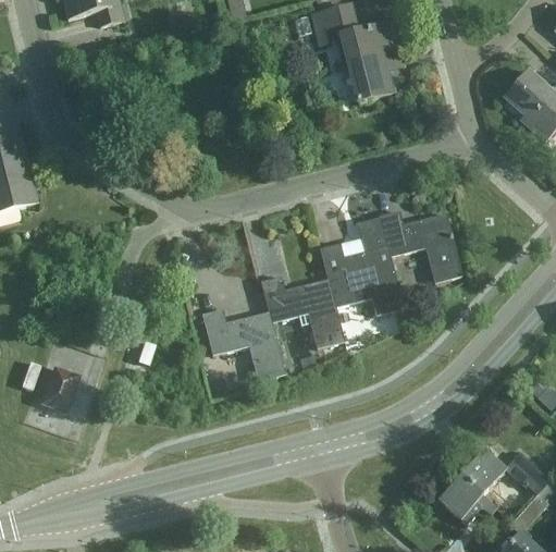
[(62,0),(68,17),(96,10),(100,25),(125,19),(120,0),(62,0)]
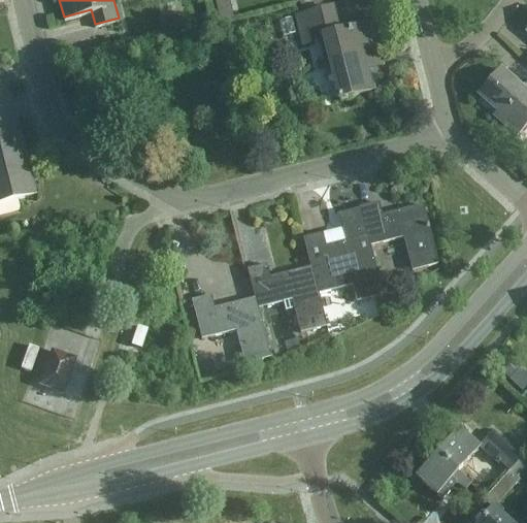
[(233,13),(230,0),(217,4),(220,17),(233,13)]
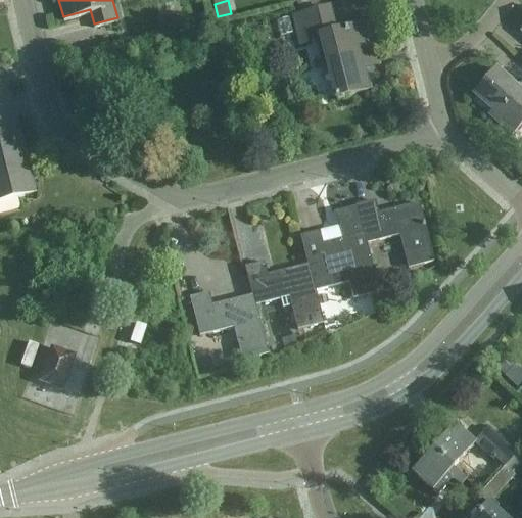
[(335,28),(329,4),(293,13),(300,41),(320,36),(335,95),(369,87),(361,57),(377,53),(368,19),(335,28)]
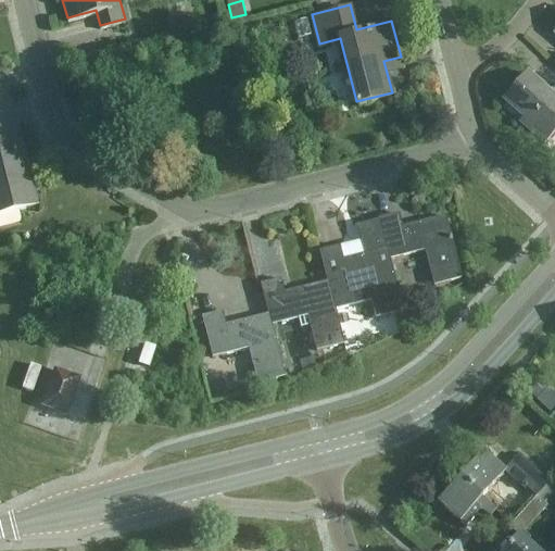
[(520,117),(544,138),(554,126),(554,92),(528,69),(504,96),(525,113),(520,117)]
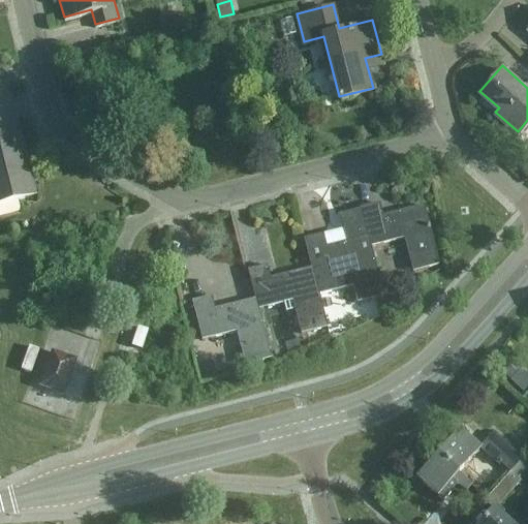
[(0,199),(35,191),(6,78),(0,80),(0,199)]
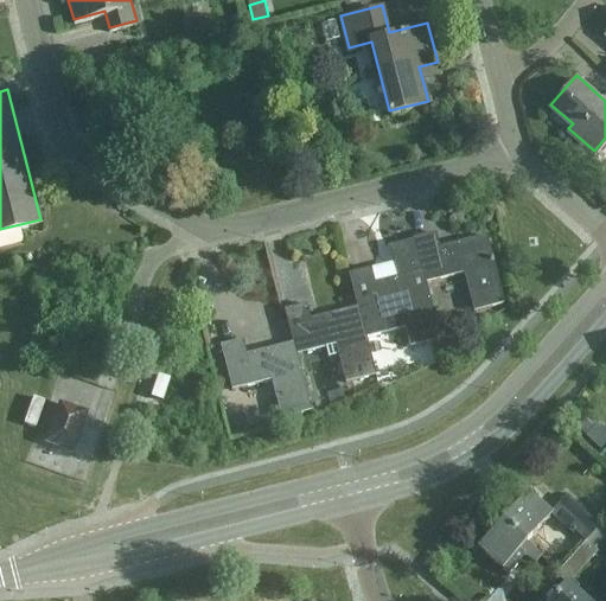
[(426,279),(427,279),(464,268),(474,307),(504,299),(486,231),(440,243),(437,228),(414,234),(414,236),(422,267),(426,279)]
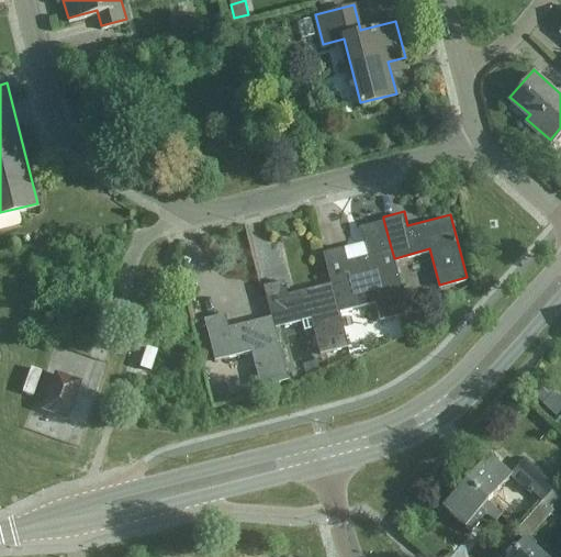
[(370,253),(348,258),(344,245),(323,249),(331,280),(332,280),(334,291),(335,291),(339,309),(376,299),(380,318),(407,310),(395,258),(394,258),(391,247),(383,219),(362,224),(370,253)]
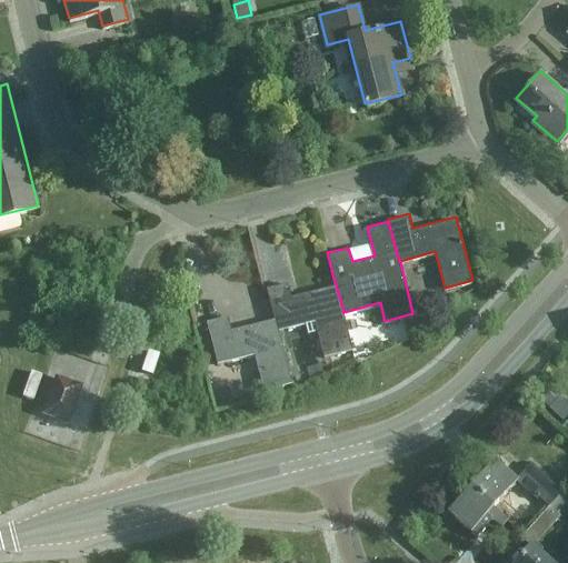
[(336,283),(335,283),(291,294),(288,280),(267,285),(275,318),(275,317),(278,329),(279,328),(315,319),(324,354),(352,347),(344,312),(339,294),(338,294),(336,283)]
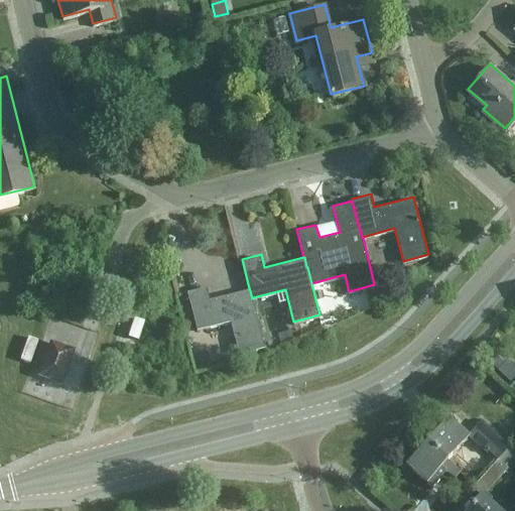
[(249,287),(249,288),(210,298),(207,285),(187,290),(198,328),(231,320),(239,352),(265,346),(253,297),(252,298),(249,287)]
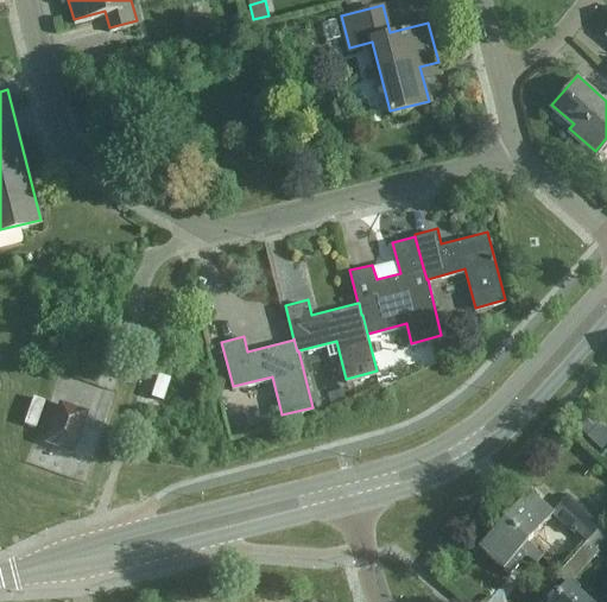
[(158,371),(151,393),(163,397),(170,374),(158,371)]
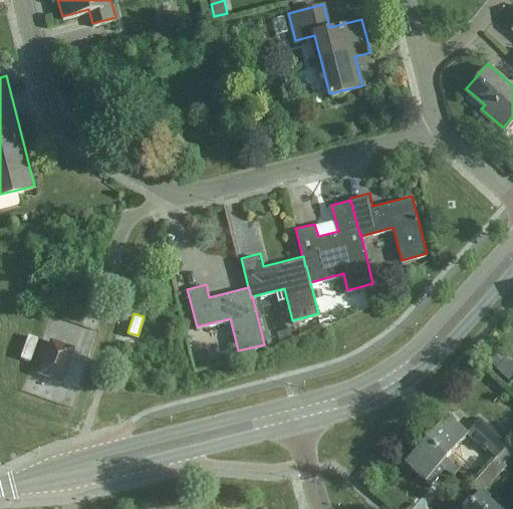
[(39,355),(46,334),(38,331),(31,352),(39,355)]
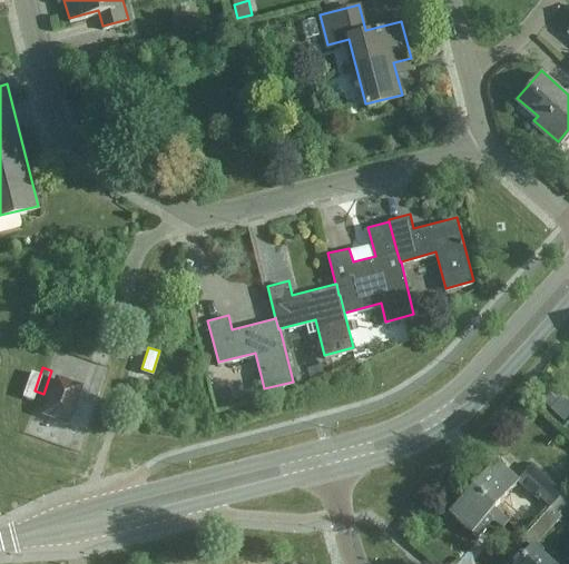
[(46,411),(66,417),(78,383),(59,375),(46,411)]
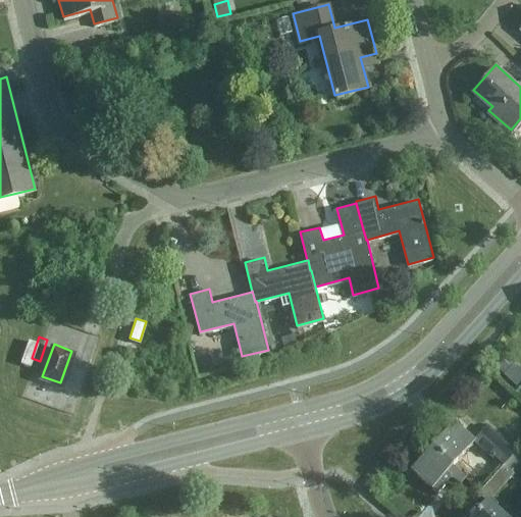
[(520,376),(520,365),(502,348),(490,360),(516,382),(520,376)]
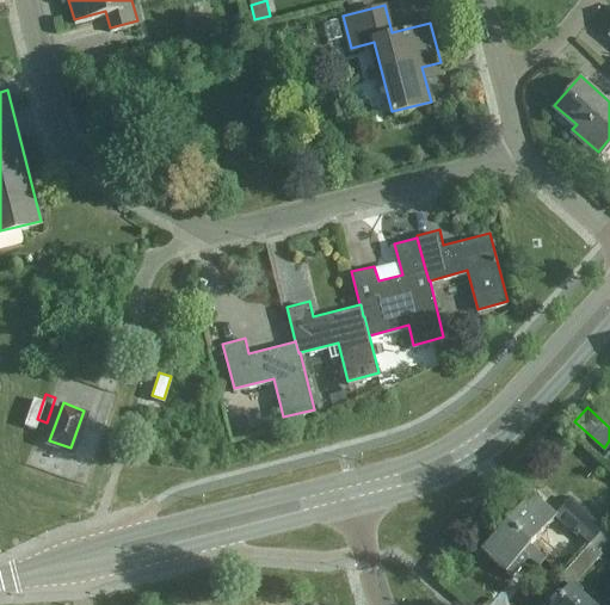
[(482,547),(511,574),(529,555),(537,563),(544,555),(529,541),(554,513),(575,532),(592,514),(570,494),(554,512),(531,492),(482,547)]
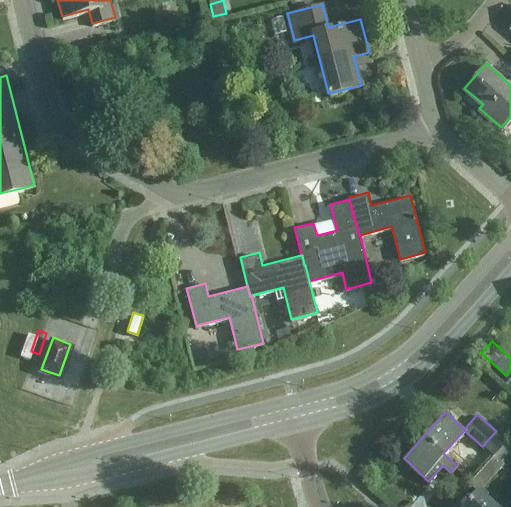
[(494,452),(505,439),(496,431),(485,444),(494,452)]
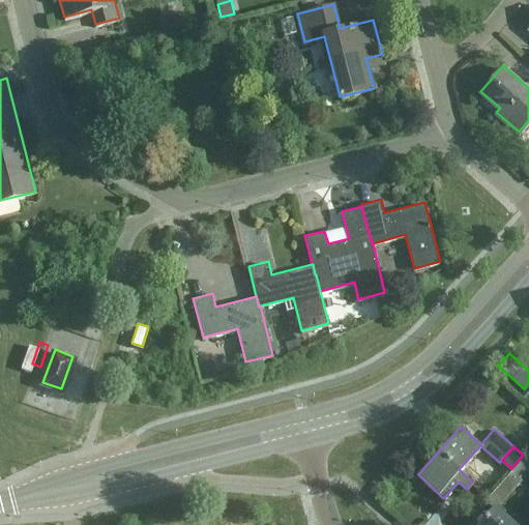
[(527,474),(528,471),(528,457),(520,467),(527,474)]
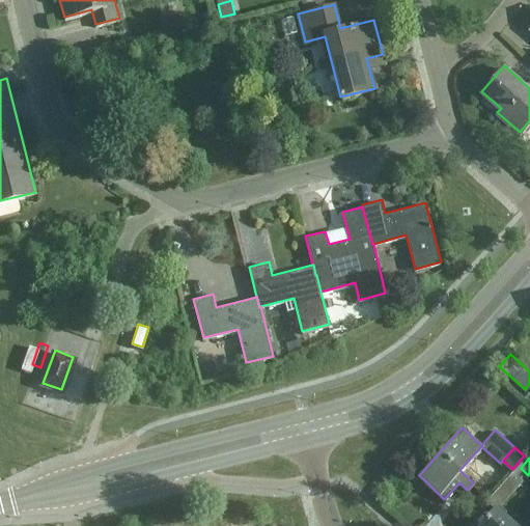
[(490,494),(500,503),(522,478),(512,469),(490,494)]
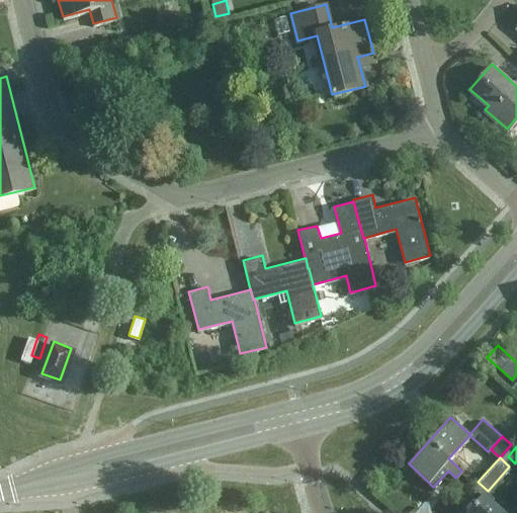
[(465,512),(505,512),(484,494),(465,512)]
